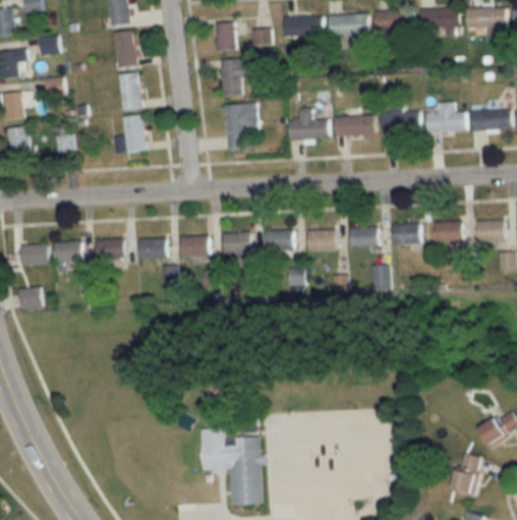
[(40,9),(39,0),(21,0),(22,10),(40,9)]
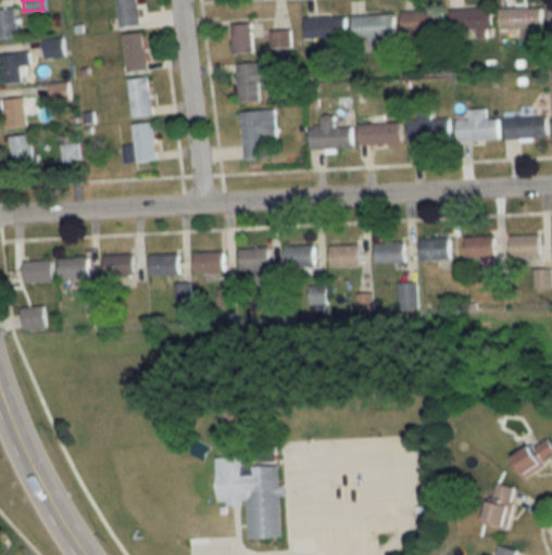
[(136,25),(133,0),(113,0),(116,27),(136,25)]
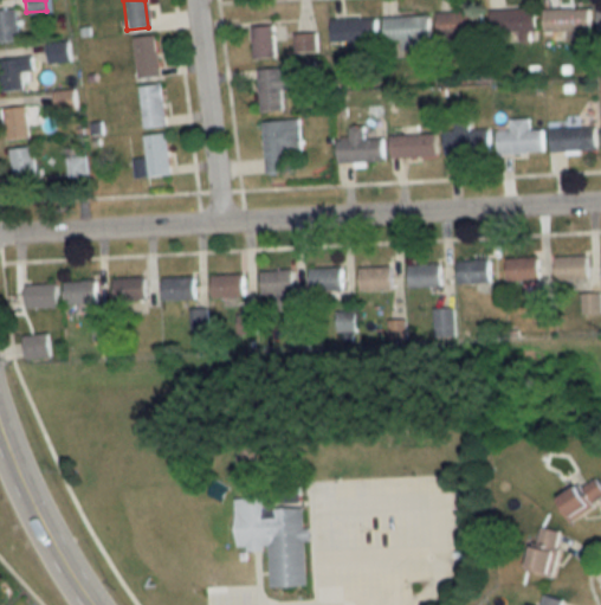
[(600,2),(590,4),(590,27),(600,26),(600,2)]
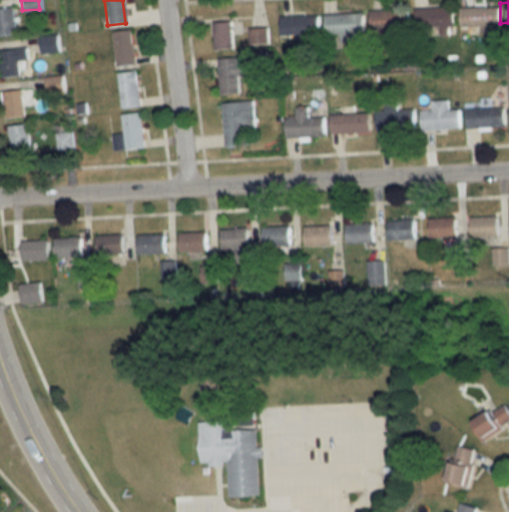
[(0,34),(13,33),(11,6),(0,7),(0,34)]
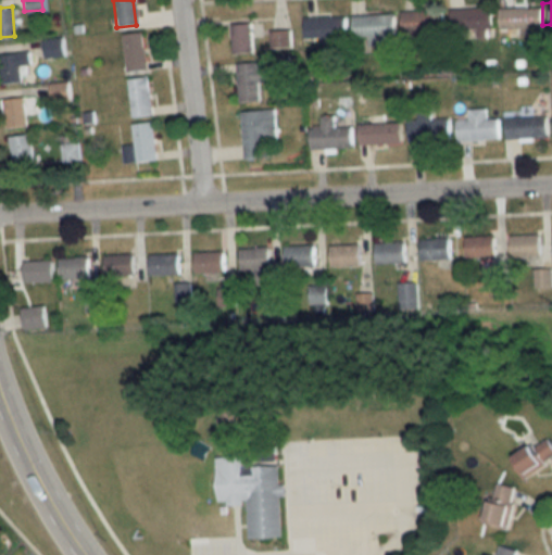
[(449,28),(475,28),(475,29),(489,29),(489,7),(449,7),(449,28)]
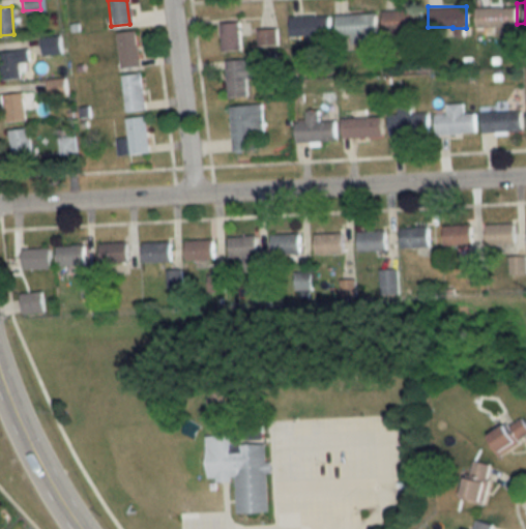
[(472,6),(472,26),(513,26),(513,6),(472,6)]
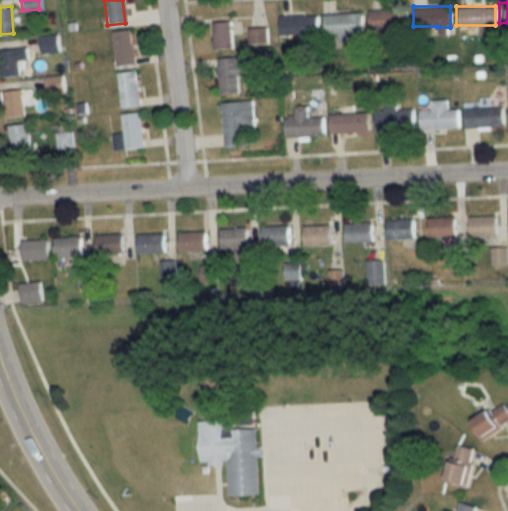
[(405,8),(367,8),(367,32),(405,32),(405,8)]
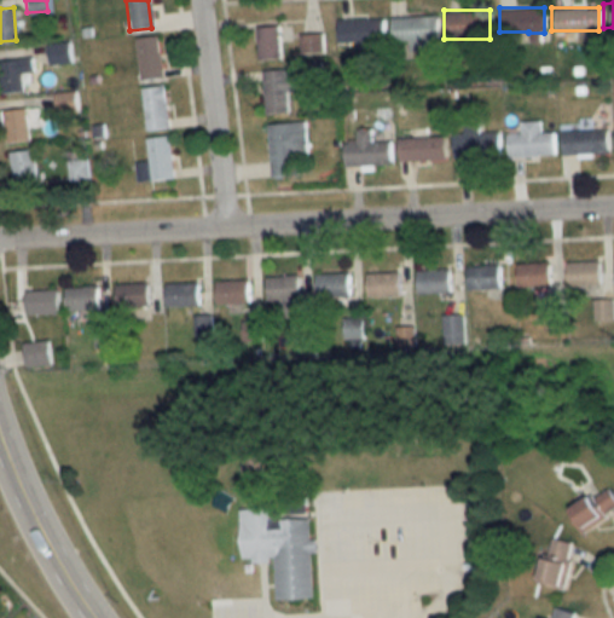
[(389,41),(404,40),(404,47),(436,46),(435,15),(388,16),(389,41)]
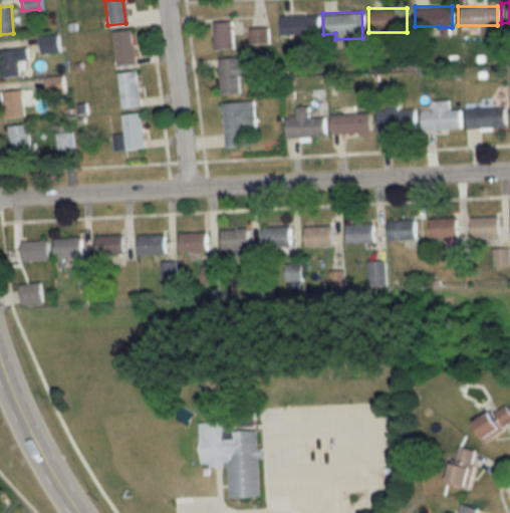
[(277,15),(277,34),(314,34),(314,15),(277,15)]
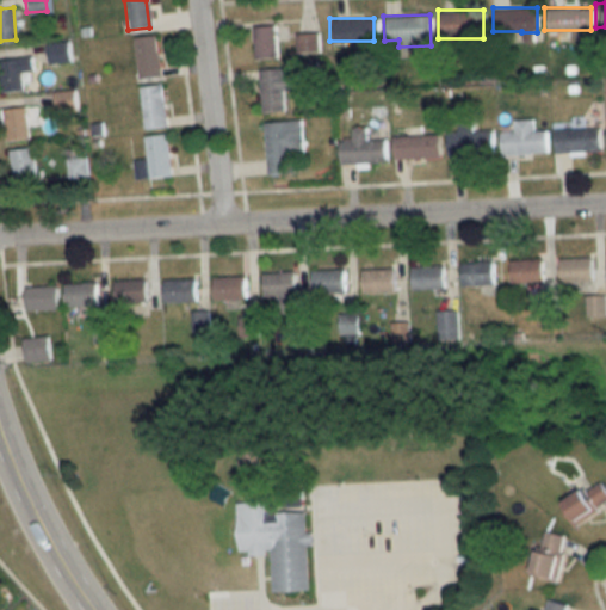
[(272,25),(251,25),(251,59),(272,57),(272,25)]
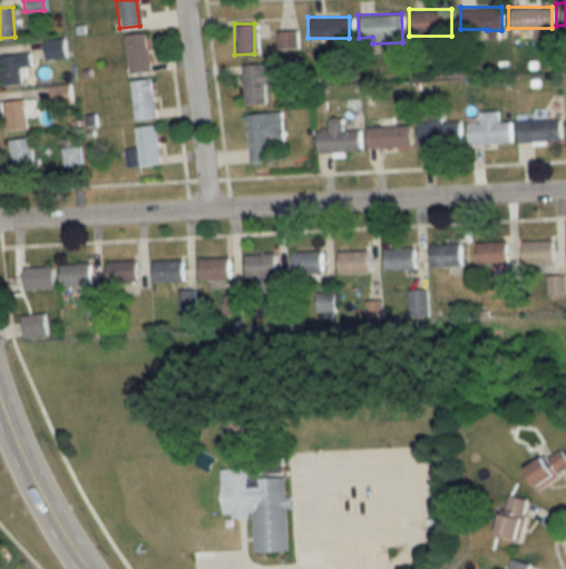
[(274,48),(293,48),(293,30),(274,30),(274,48)]
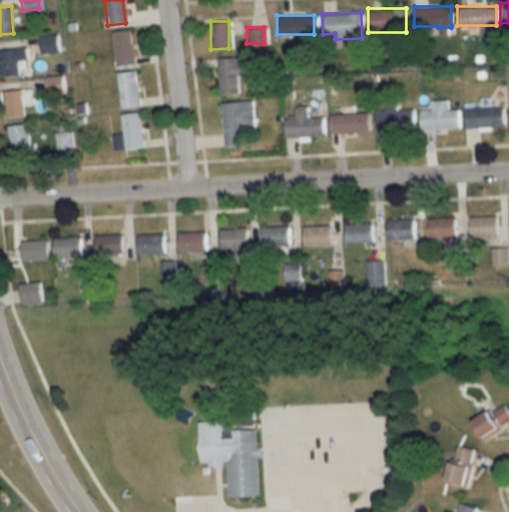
[(130,65),(131,30),(112,29),(111,65),(130,65)]
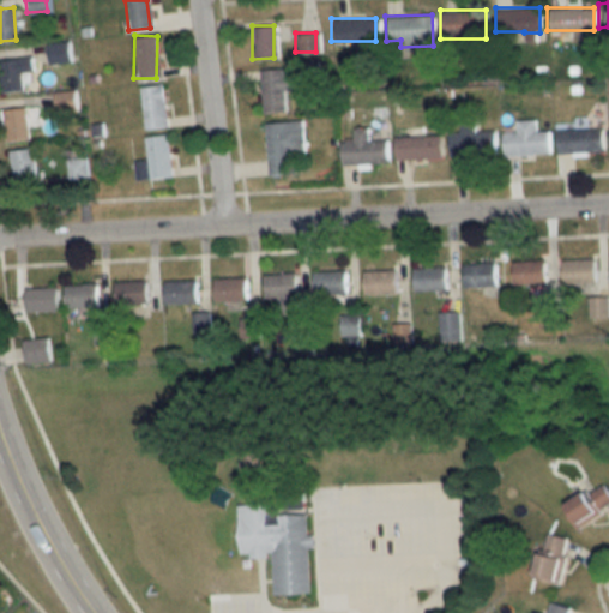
[(46,42),(47,62),(68,62),(67,41),(46,42)]
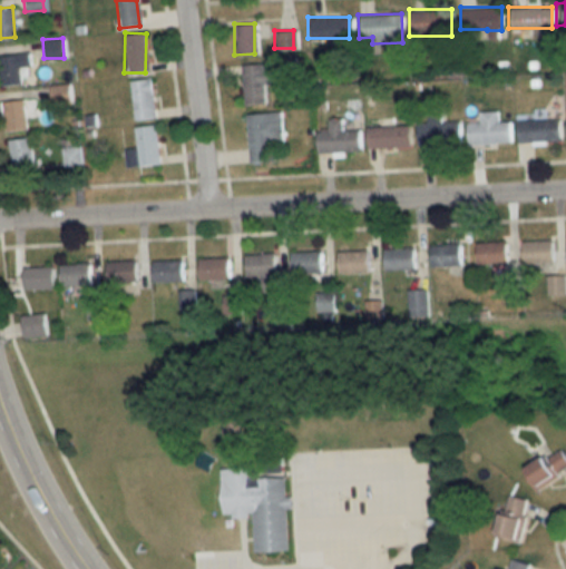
[(19,84),(17,65),(29,65),(28,52),(0,54),(0,86),(19,84)]
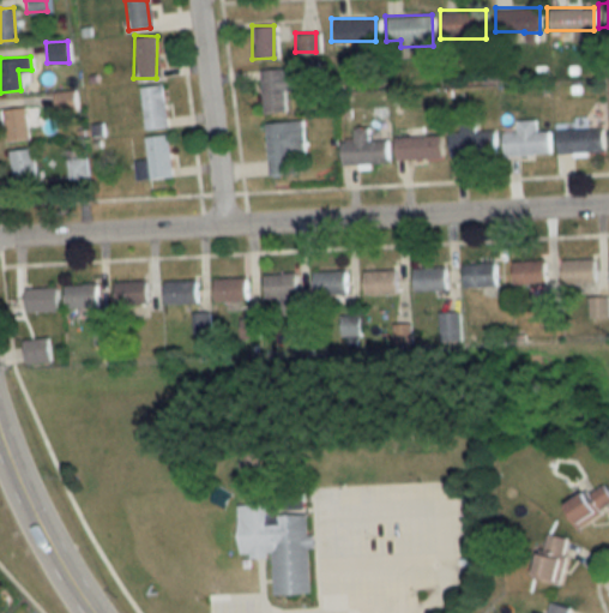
[(282,112),(282,90),(295,90),(294,68),(259,68),(259,112),(282,112)]
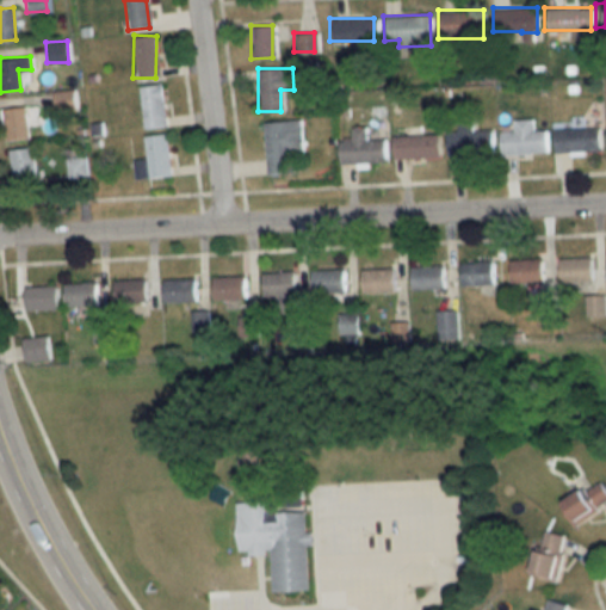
[(165,125),(159,82),(136,86),(141,129),(165,125)]
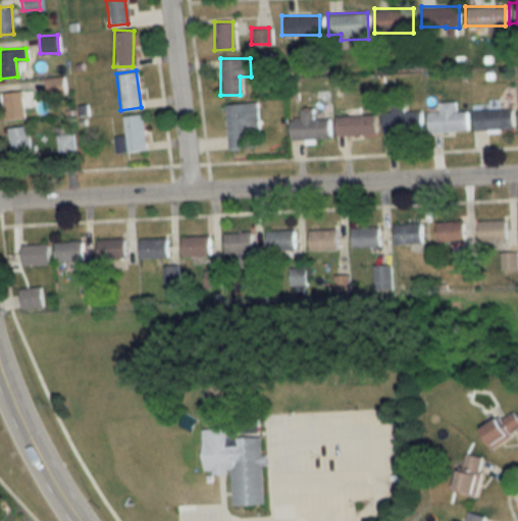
[(1,93),(8,153),(28,151),(24,123),(23,123),(19,91),(1,93)]
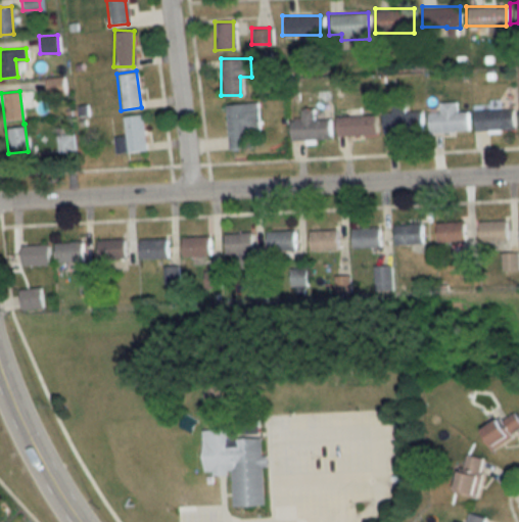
[(248,147),(247,131),(256,130),(255,102),(224,104),(226,148),(248,147)]
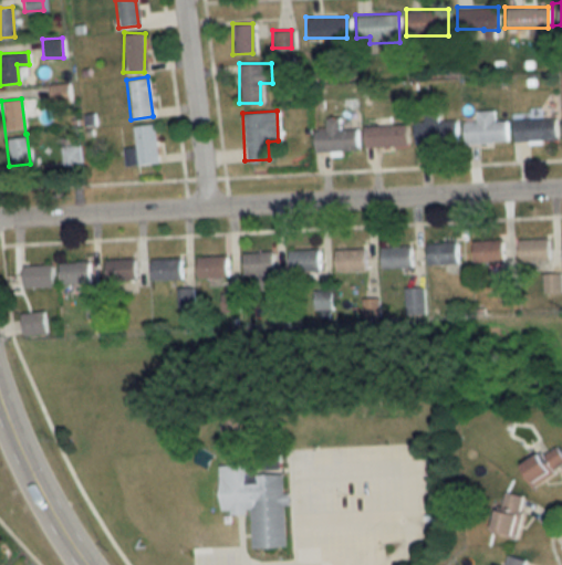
[(505,142),(503,121),(491,121),(490,111),(475,111),(475,122),(461,123),(461,143),(505,142)]
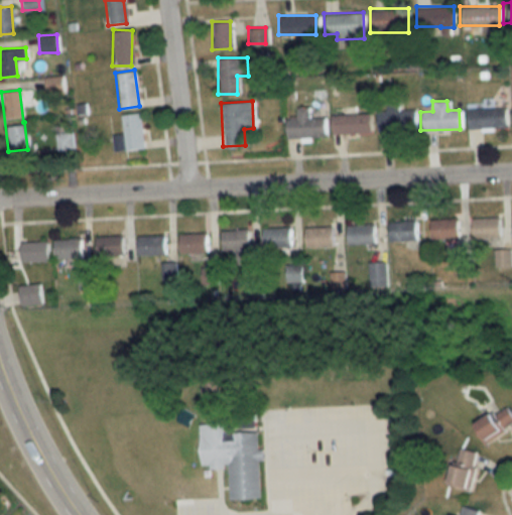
[(375,131),(413,131),(413,110),(395,110),(395,105),(385,105),(385,112),(375,112),(375,131)]
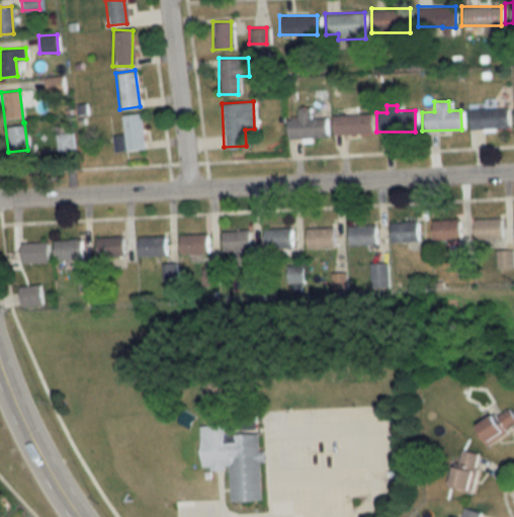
[(285,119),(285,138),(325,137),(325,117),(308,118),(308,107),(295,107),(295,118),(285,119)]
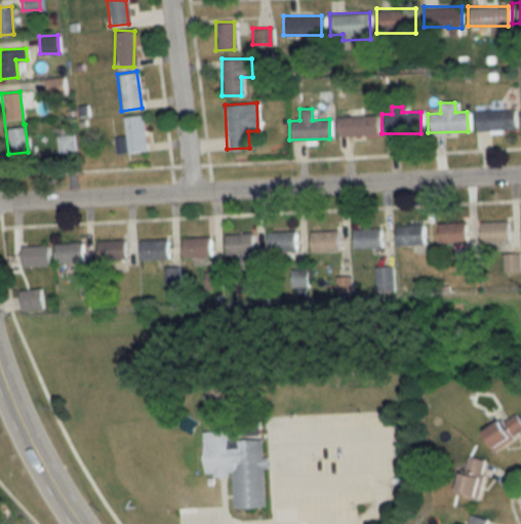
[(475,110),(475,129),(514,129),(514,110),(475,110)]
